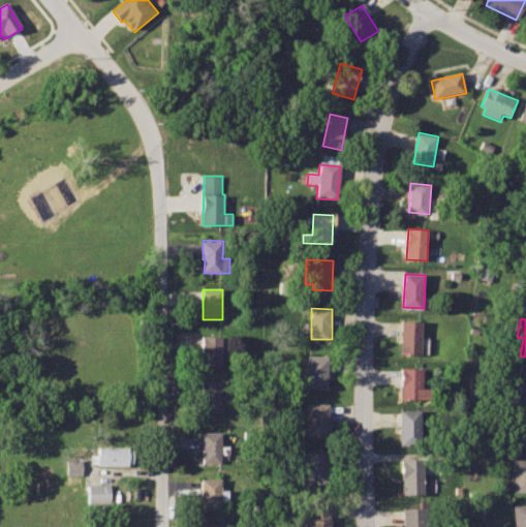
[(422,321),(403,322),(403,354),(423,354),(422,321)]
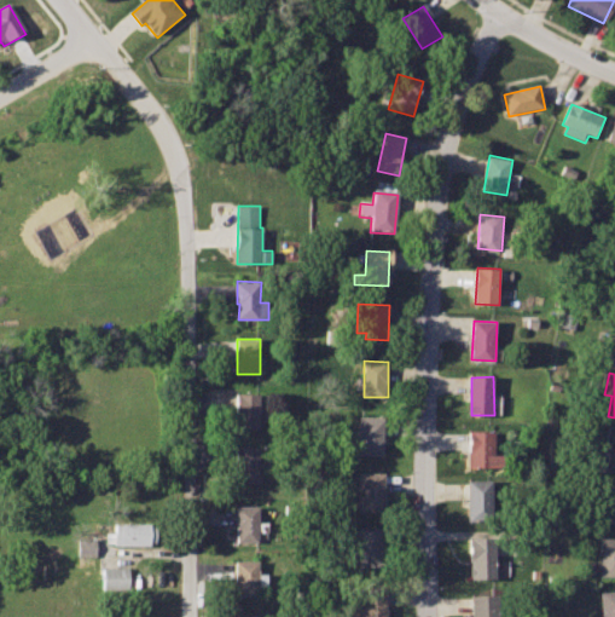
[(261,393),(237,393),(238,430),(261,430),(261,393)]
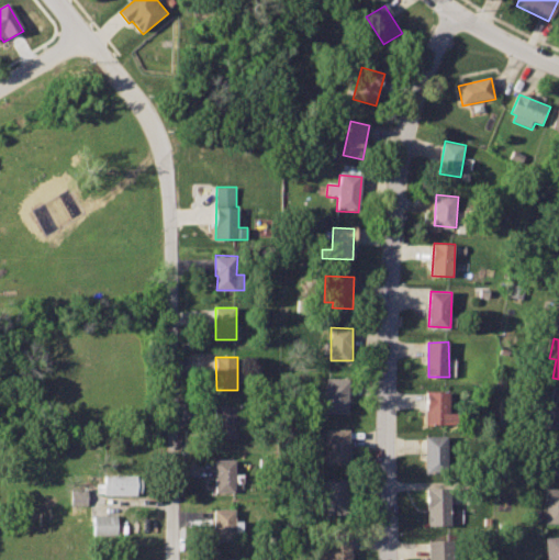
[(350,378),(327,379),(327,412),(350,412),(350,378)]
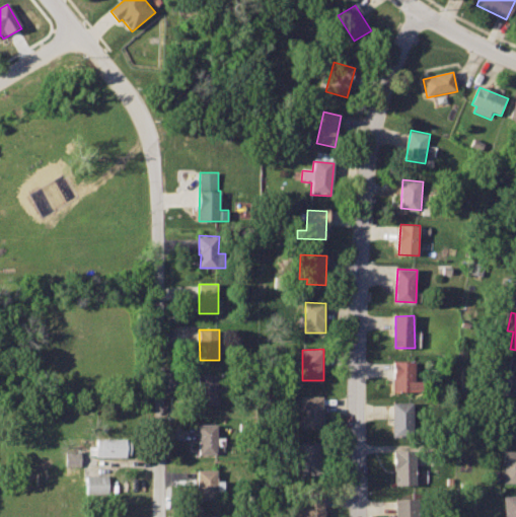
[(515,358),(511,358),(509,374),(493,372),(492,385),(508,387),(507,393),(515,394),(515,358)]
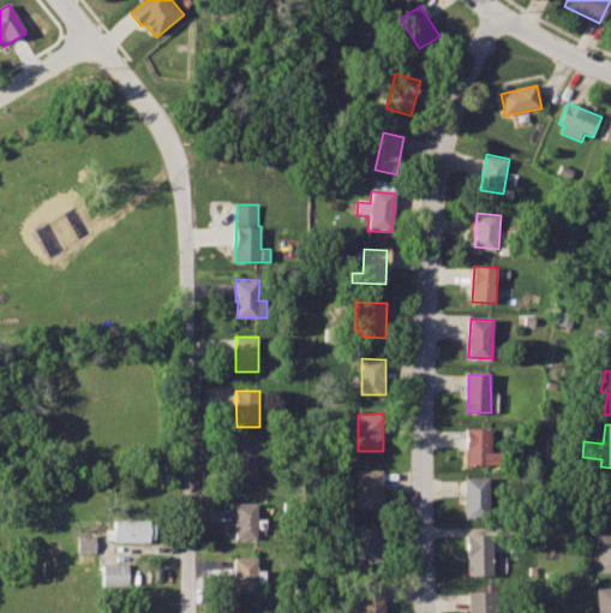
[(493,429),(467,429),(467,464),(502,464),(502,451),(491,451),(491,444),(498,444),(498,433),(493,433),(493,429)]
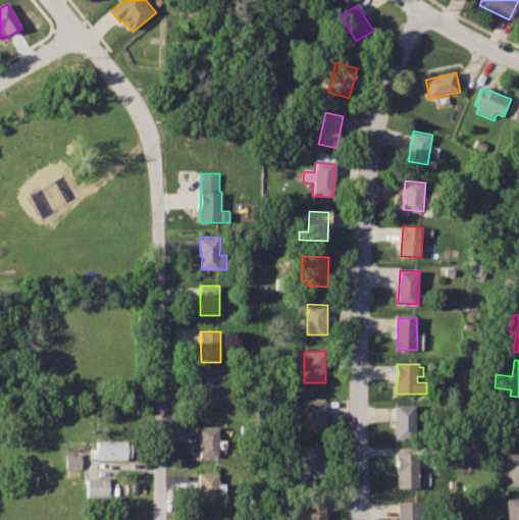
[(220,376),(201,377),(201,406),(220,406),(220,376)]
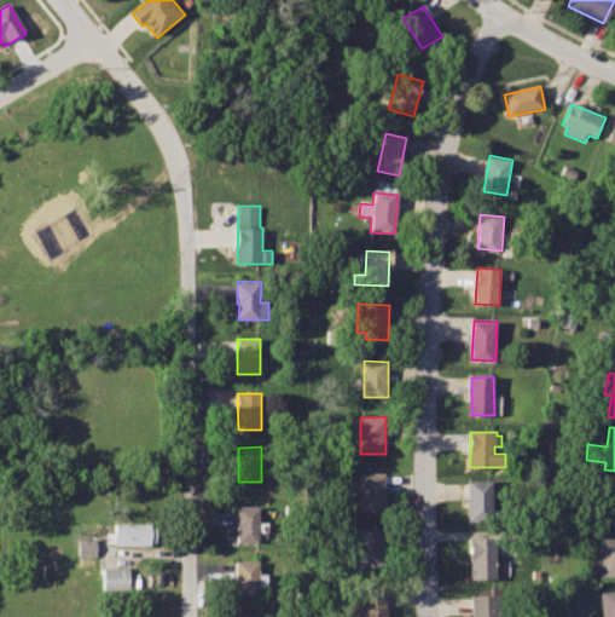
[(386,472),(360,473),(361,512),(388,511),(386,472)]
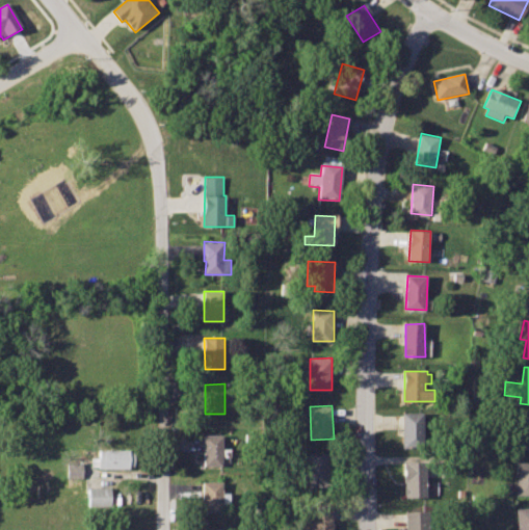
[(422,414),(403,415),(404,447),(423,446),(422,414)]
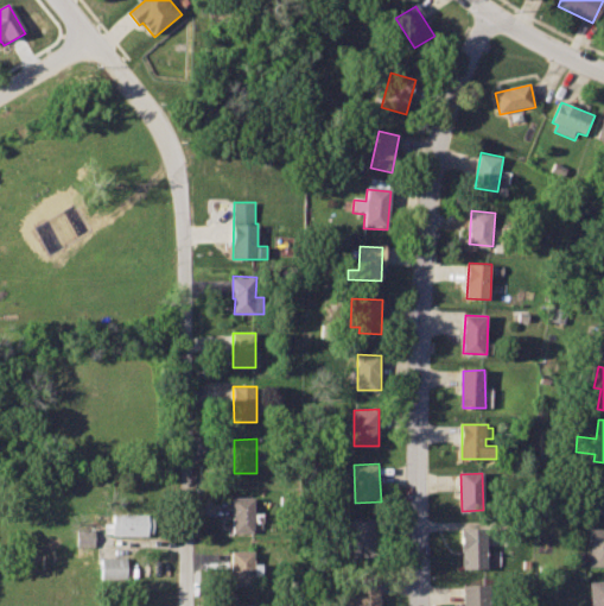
[(603,477),(592,477),(590,513),(603,513),(603,477)]
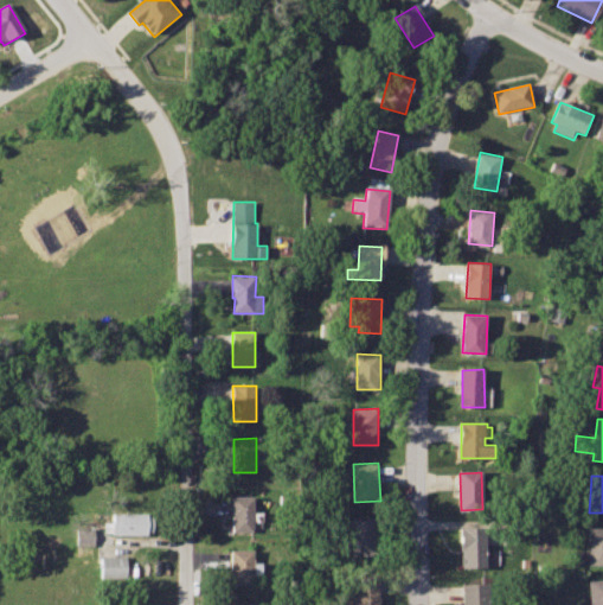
[(255,495),(233,496),(233,530),(255,530),(255,495)]
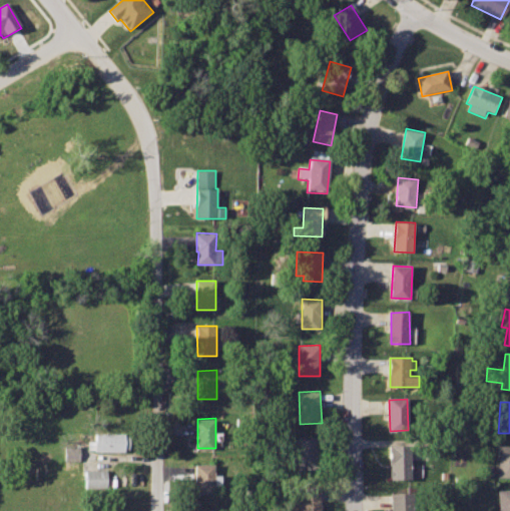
[(125,433),(96,433),(96,441),(88,441),(88,450),(96,450),(96,452),(125,452),(125,450),(130,450),(130,436),(125,436),(125,433)]
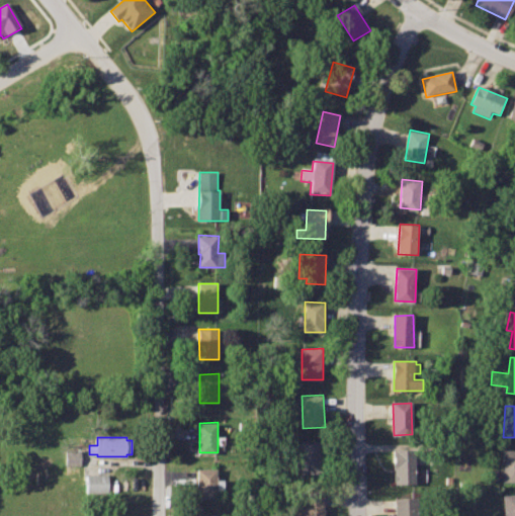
[(323,442),(302,443),(303,475),(324,474),(323,442)]
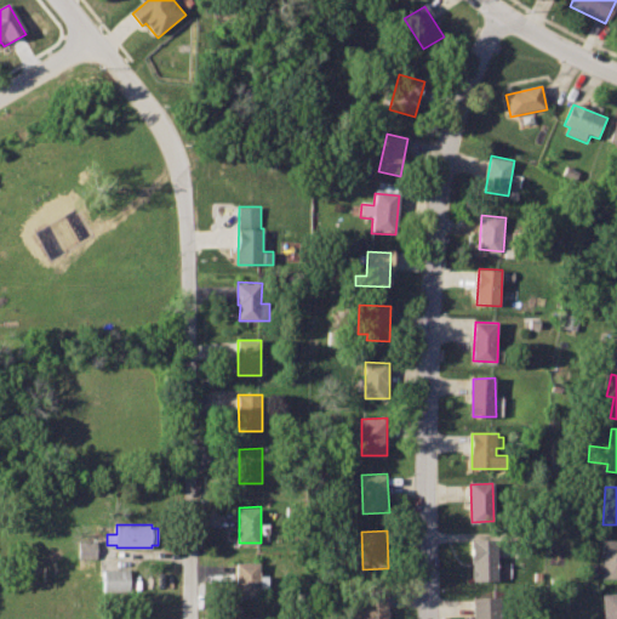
[(496,539),(472,540),(473,580),(497,580),(496,539)]
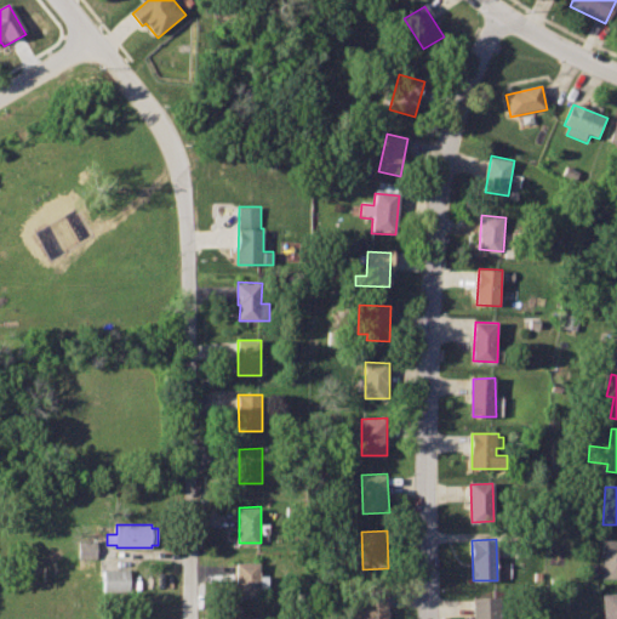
[(616,540),(604,540),(603,578),(616,578),(616,540)]
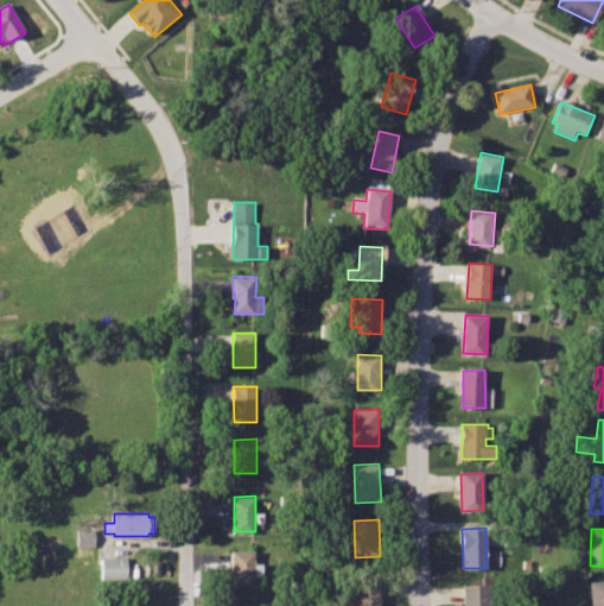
[(95,530),(80,530),(80,556),(95,556),(95,530)]
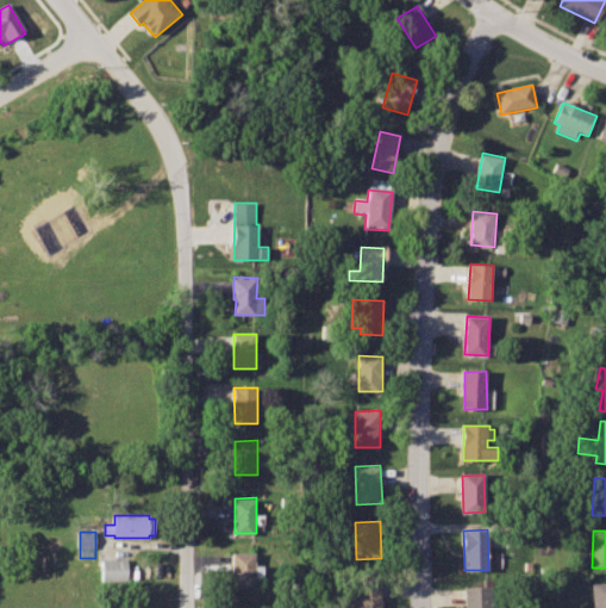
[(255,553),(232,552),(232,574),(235,574),(235,588),(255,588),(255,579),(264,579),(264,564),(255,564),(255,553)]
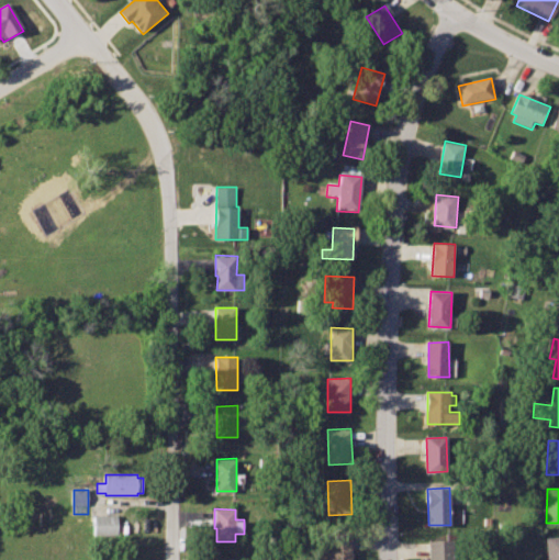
[(119,514),(96,515),(96,535),(120,535),(119,514)]
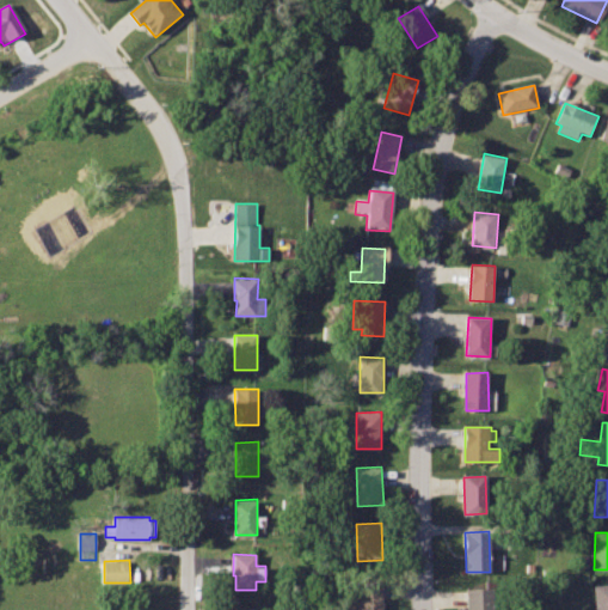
[(384,609),(384,579),(360,580),(360,609),(384,609)]
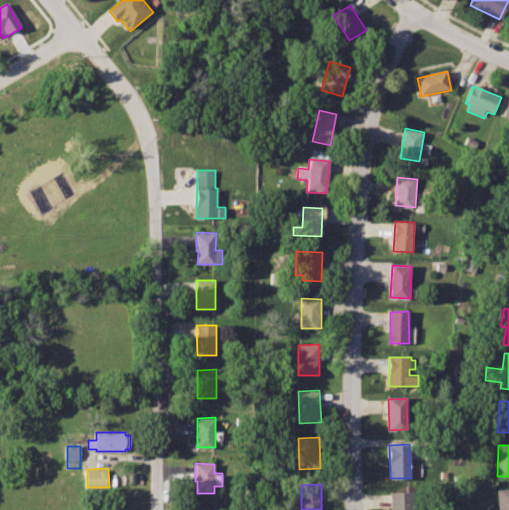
[(508,488),(497,490),(499,509),(508,509),(508,488)]
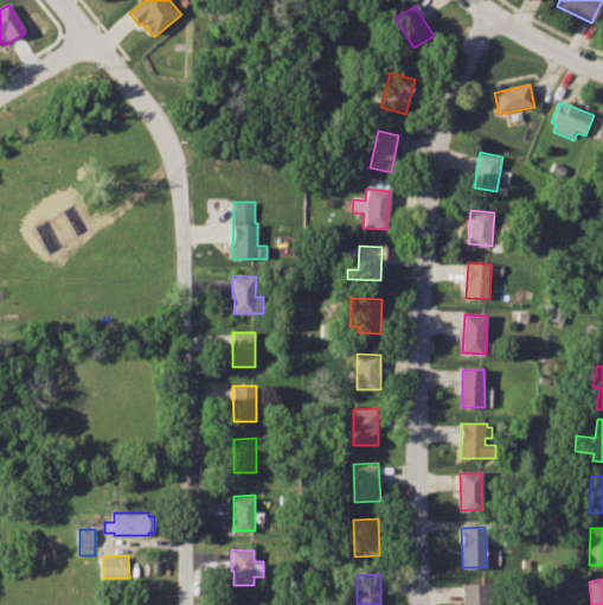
[(486,604),(486,583),(462,584),(462,604),(486,604)]
